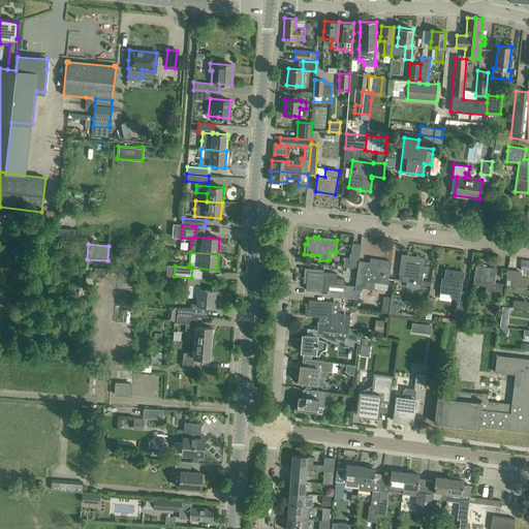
[(344,258),(343,267),(351,268),(352,267),(358,268),(360,254),(350,253),(349,258),(344,258)]
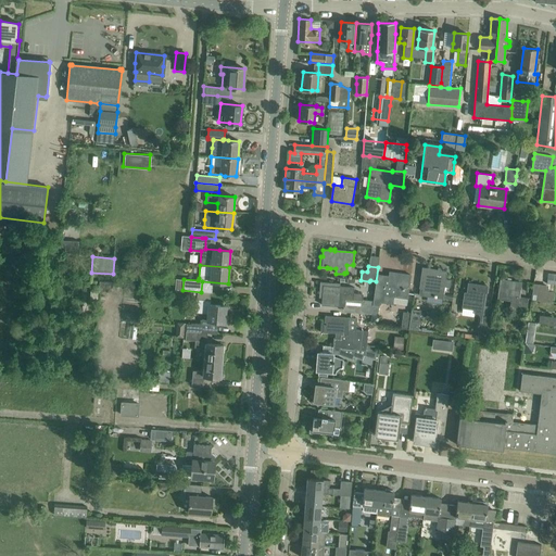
[(421,278),(419,288),(421,288),(420,295),(427,297),(427,294),(443,297),(444,287),(450,287),(451,279),(445,279),(446,272),(440,270),(441,268),(438,267),(438,269),(422,267),(421,278)]
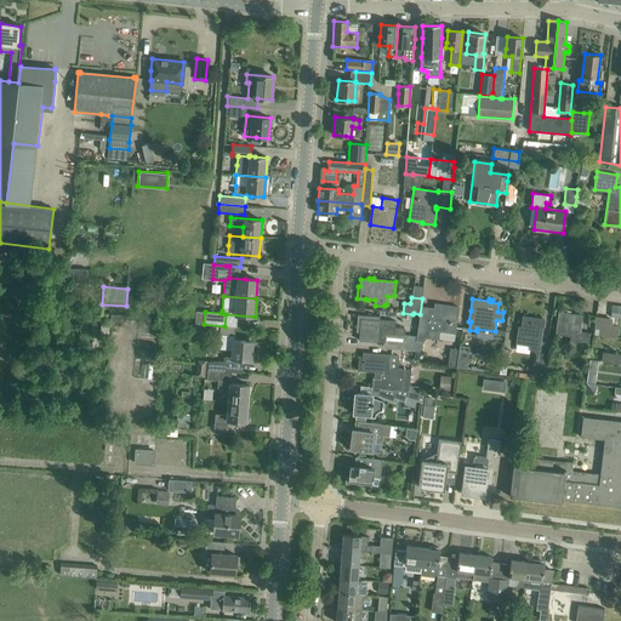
[(421,307),(420,314),(427,315),(423,340),(426,337),(438,340),(439,330),(455,332),(456,319),(459,307),(434,303),(434,308),(421,307)]
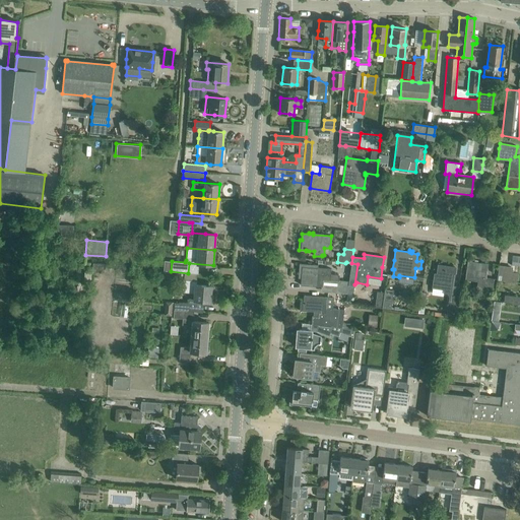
[(467,260),(466,270),(465,280),(478,282),(477,289),(492,293),(494,278),(485,277),(488,263),(467,260)]
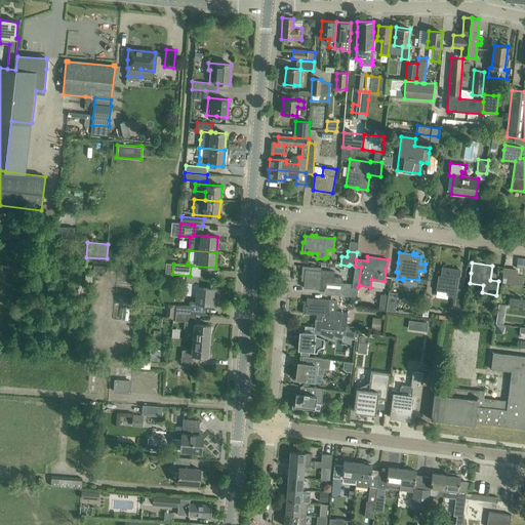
[(321,268),(301,266),(300,281),(304,281),(304,287),(325,289),(326,282),(332,282),(333,282),(334,272),(320,271),(321,268)]
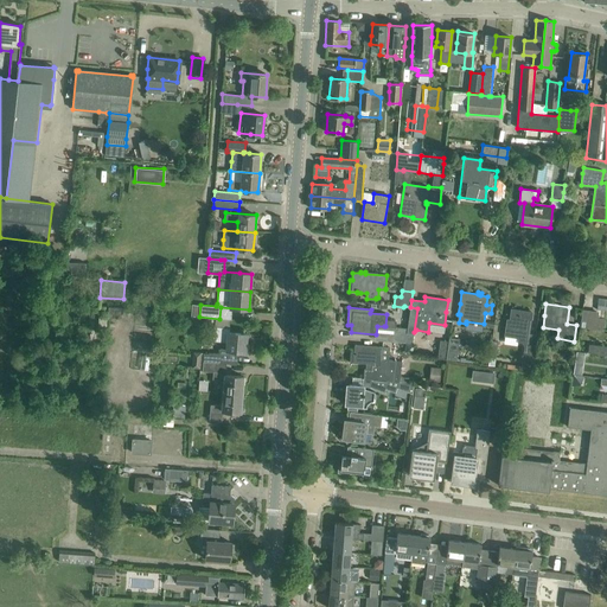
[(410,307),(407,327),(407,328),(404,343),(413,344),(417,308),(410,307)]
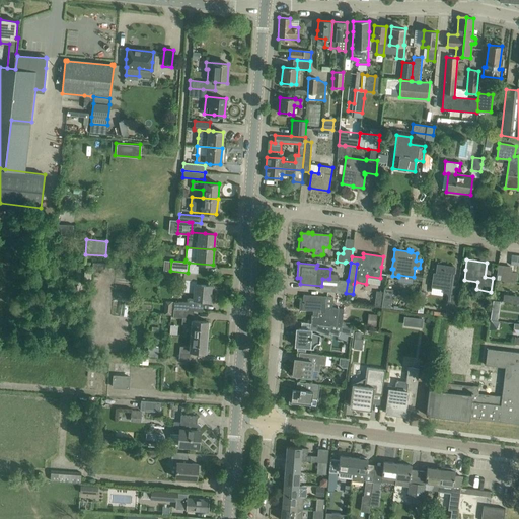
[(433,277),(431,287),(443,289),(443,292),(446,292),(448,297),(445,316),(453,317),(455,302),(458,287),(451,287),(454,267),(437,265),(435,277),(433,277)]
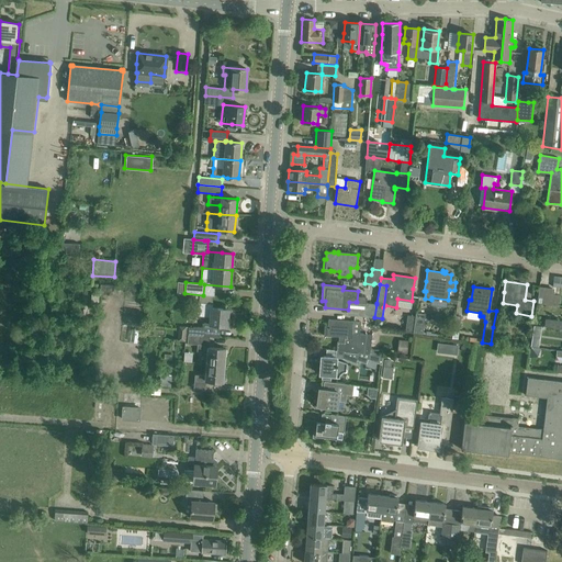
[(539,287),(538,298),(537,303),(550,305),(552,289),(539,287)]
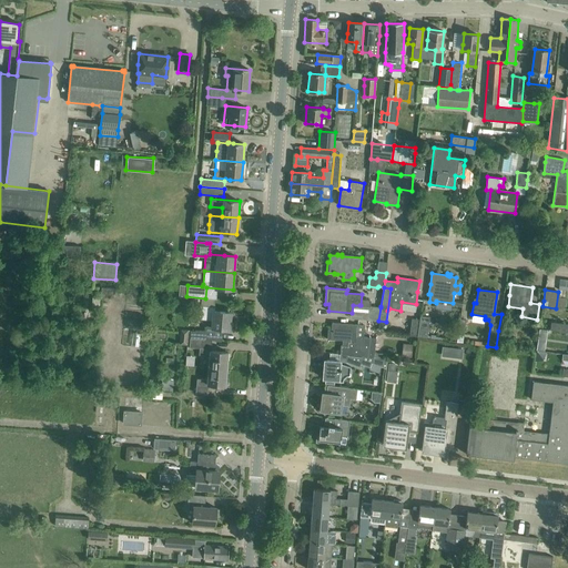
[(212,318),(212,327),(206,326),(205,332),(191,331),(190,338),(205,340),(221,341),(222,328),(230,330),(231,313),(214,311),(214,306),(203,305),(200,305),(199,317),(212,318)]
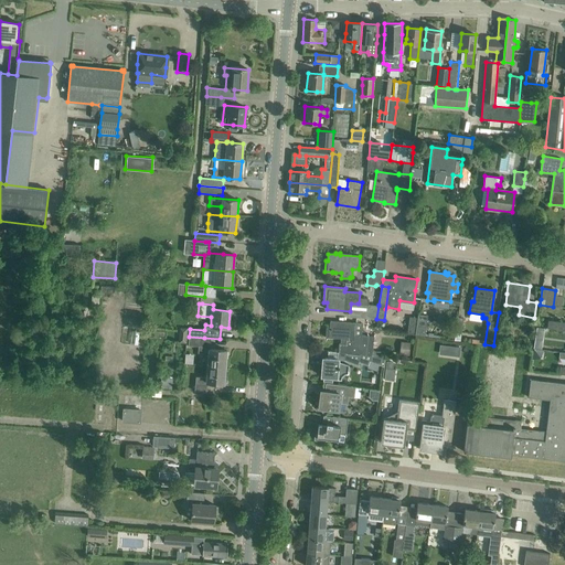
[(379,306),(359,304),(358,304),(356,317),(376,319),(379,306)]
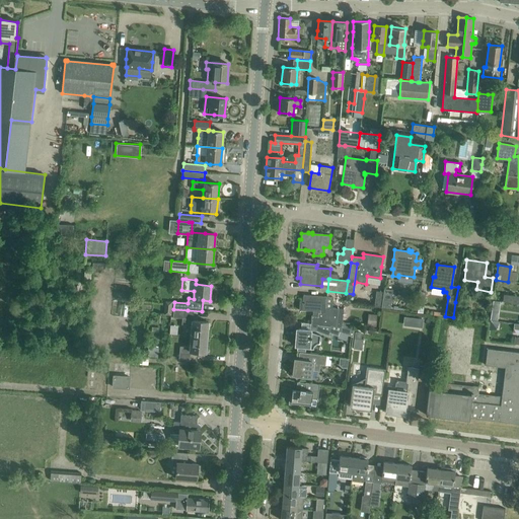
[(426,290),(421,289),(417,312),(423,313),(426,290)]
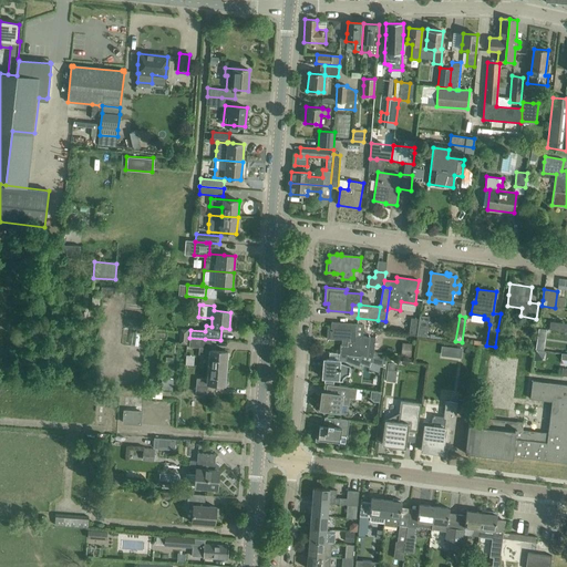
[(420,317),(419,320),(416,337),(426,338),(430,318),(420,317)]
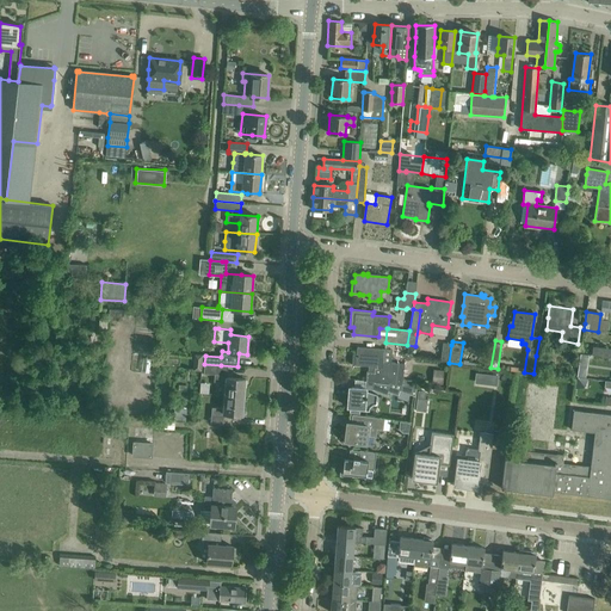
[(443,344),(440,362),(449,363),(451,345),(443,344)]
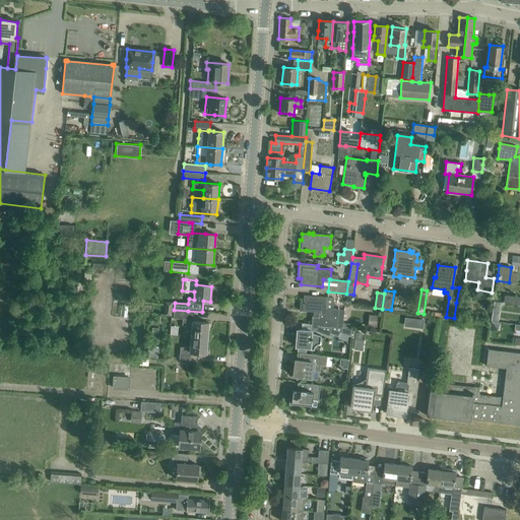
[(519,296),(504,295),(504,302),(519,304),(519,296)]
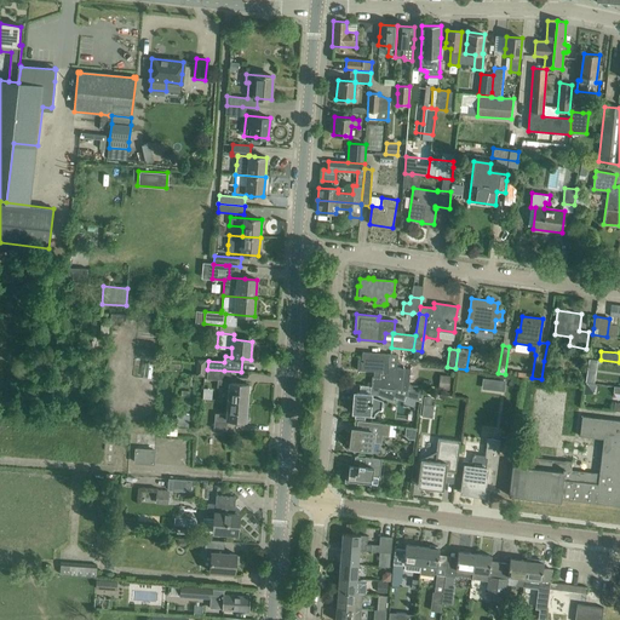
[(372,377),(371,385),(392,389),(400,389),(400,390),(401,390),(418,391),(418,386),(408,385),(411,369),(403,369),(394,368),(394,369),(388,368),(389,355),(362,352),(361,359),(357,359),(356,371),(373,372),(373,377),(372,377)]
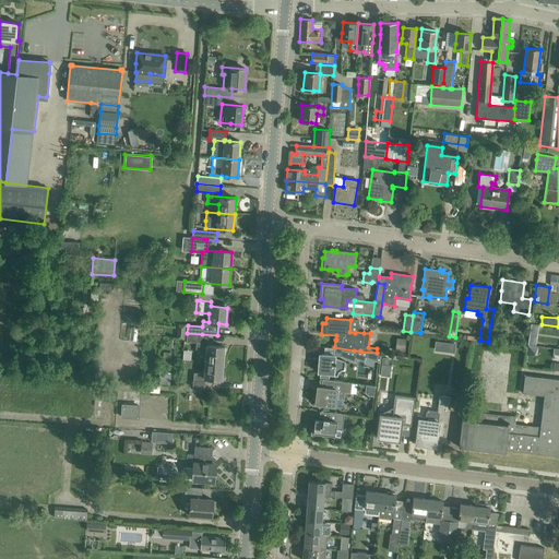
[(490,325),(488,342),(496,343),(498,326),(490,325)]
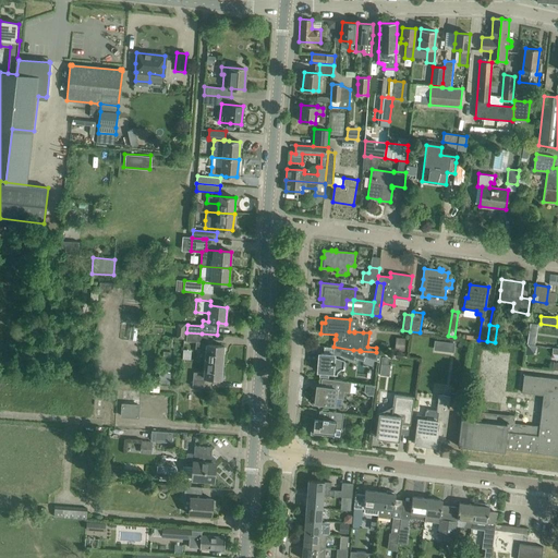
[(202,334),(186,332),(185,341),(196,341),(195,348),(206,349),(205,361),(222,362),(223,346),(207,344),(207,342),(201,341),(202,334)]
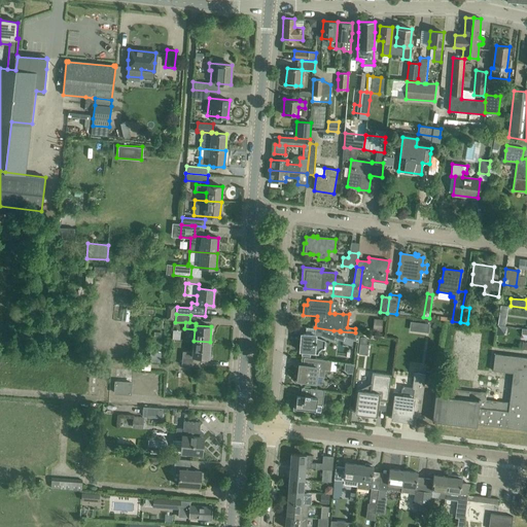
[(410,321),(409,329),(428,331),(429,323),(410,321)]
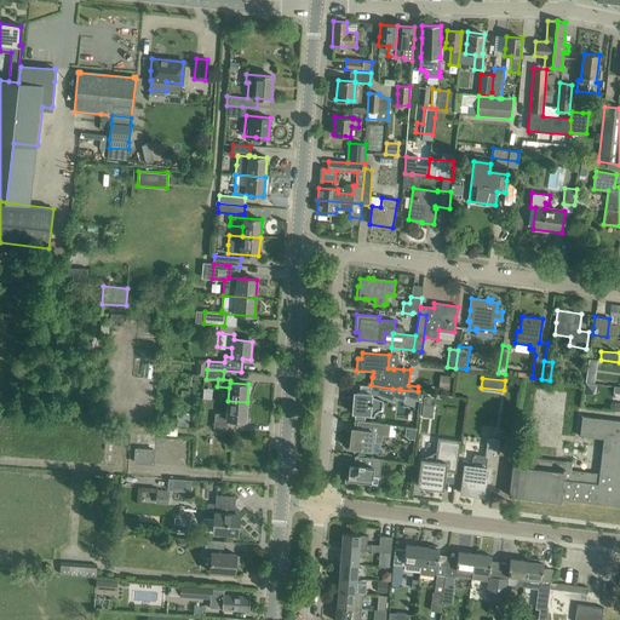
[(394,401),(395,390),(379,388),(378,396),(394,401)]
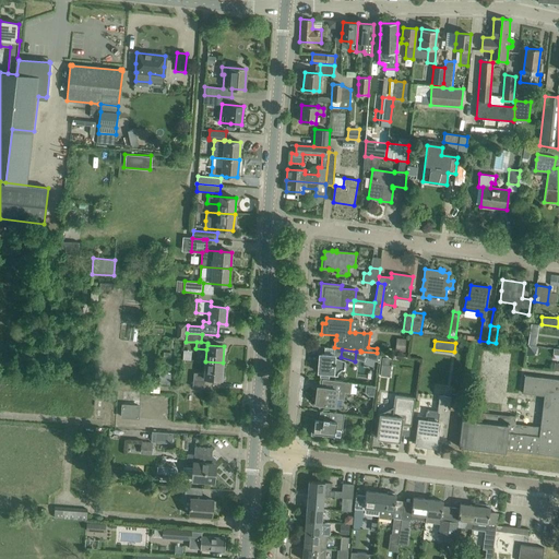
[(328,376),(337,376),(337,373),(339,372),(341,370),(343,370),(344,370),(345,361),(334,357),(334,355),(319,354),(318,372),(328,373),(328,376)]
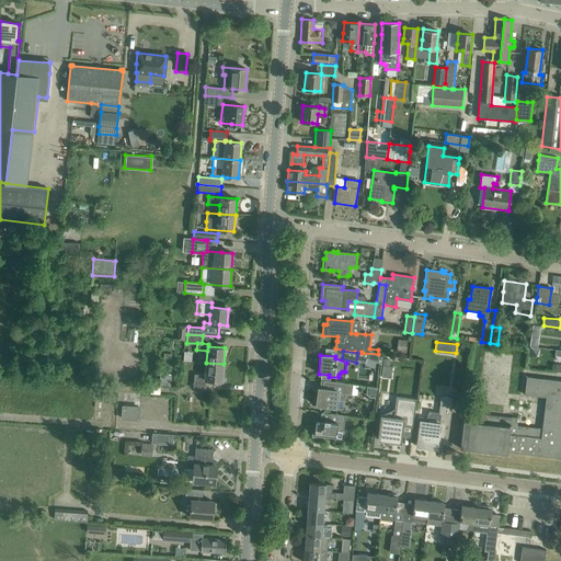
[(389,377),(392,359),(384,357),(380,375),(389,377)]
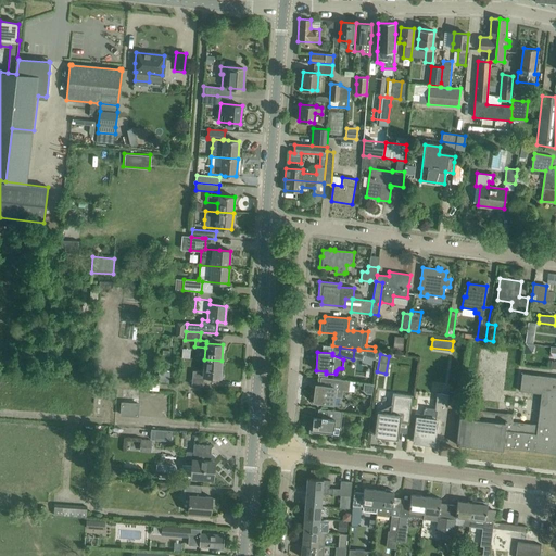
[(222,361),(204,359),(203,371),(192,370),(192,375),(191,386),(203,386),(203,376),(220,377),(222,361)]
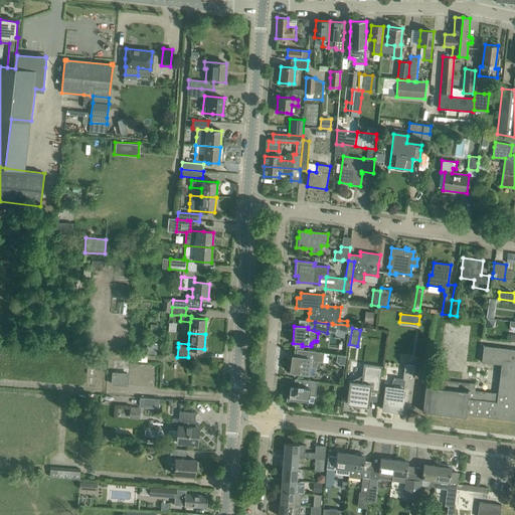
[(146,354),(147,354),(156,355),(158,344),(147,343),(146,354)]
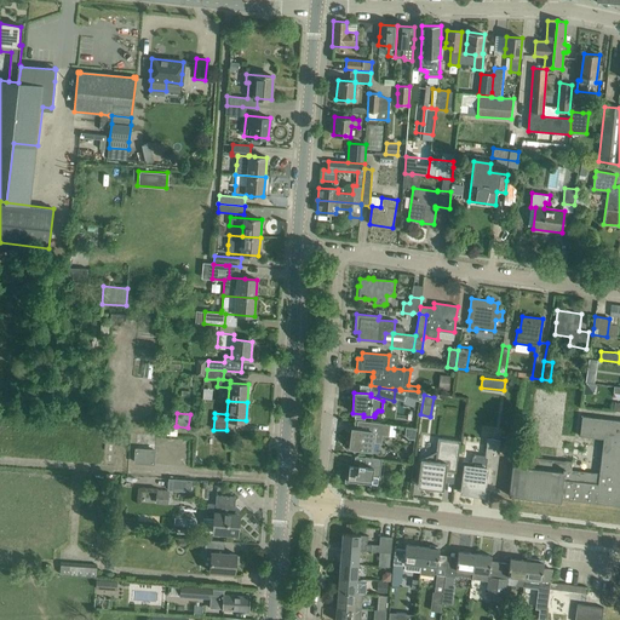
[(619,505),(619,420),(584,415),(581,436),(604,438),(601,474),(572,471),(573,461),(514,455),(509,495),(561,501),(561,499),(619,505)]
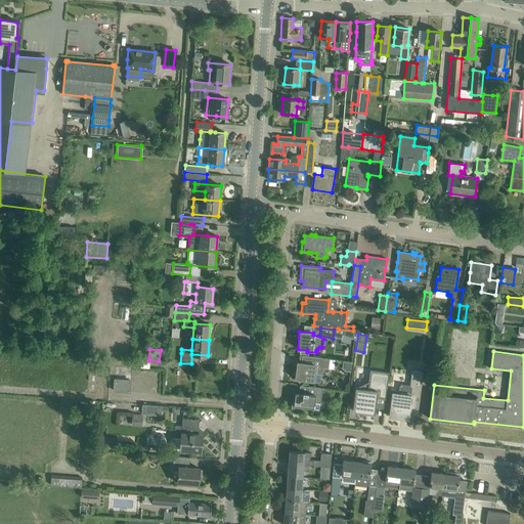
[(302,379),(307,380),(313,381),(314,374),(322,375),(322,367),(329,368),(330,359),(322,358),(312,356),(311,364),(298,362),(297,369),(293,373),(299,382),(302,379)]
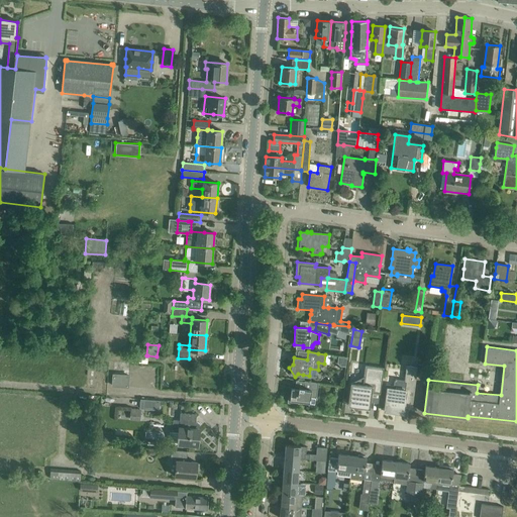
[(350,383),(349,392),(348,402),(351,403),(351,406),(370,409),(372,393),(380,394),(384,368),(365,366),(364,377),(350,383)]
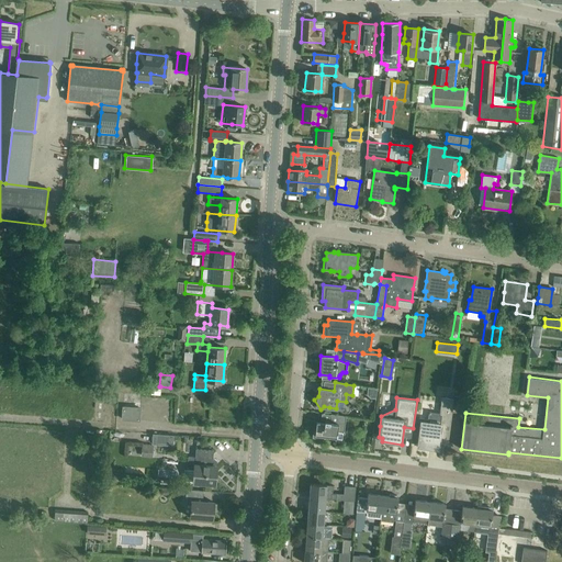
[(420,428),(417,446),(420,447),(419,448),(427,449),(427,448),(433,448),(434,441),(438,442),(438,445),(447,446),(453,400),(441,397),(439,415),(441,415),(440,424),(428,423),(428,419),(419,418),(418,427),(420,428)]
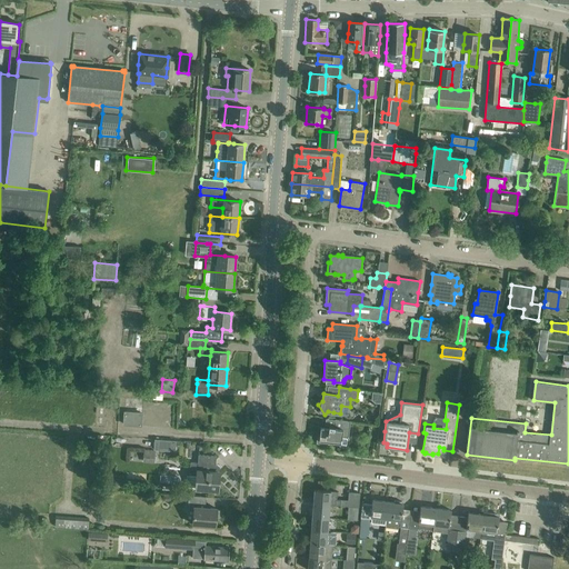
[(123,425),(141,426),(141,413),(125,412),(123,425)]
